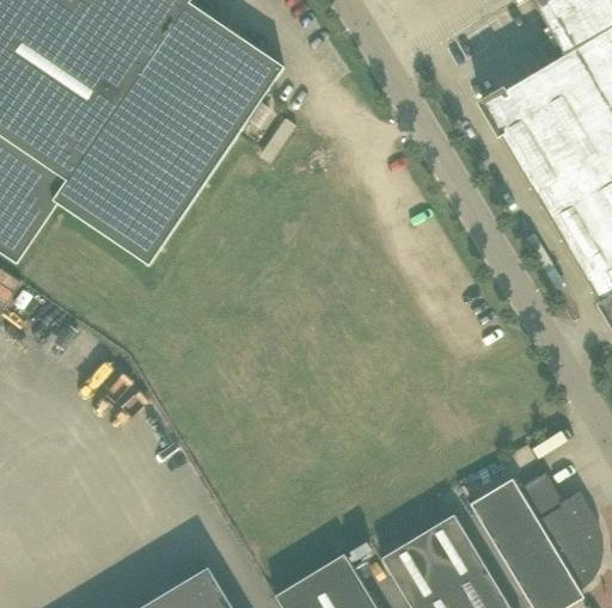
[(56,202),(150,264),(285,65),(190,1),(191,0),(0,0),(0,245),(18,258),(56,202)]
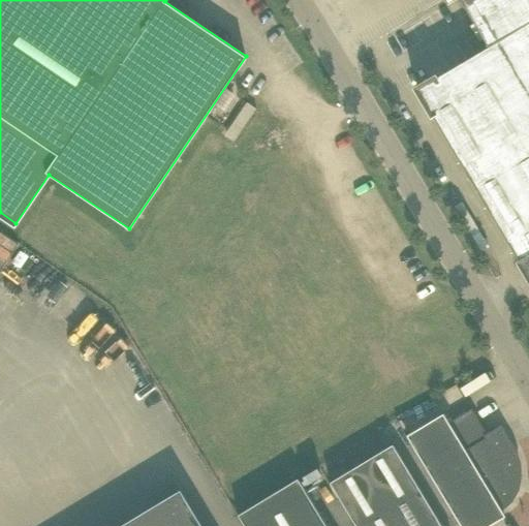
[(458,0),(485,49),(435,78),(416,89),(433,115),(520,263),(528,277),(528,0),(458,0)]
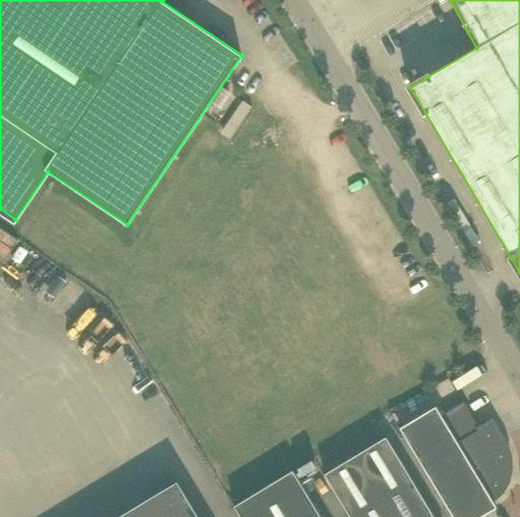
[(447,201),(464,231),(471,227),(454,197),(447,201)]
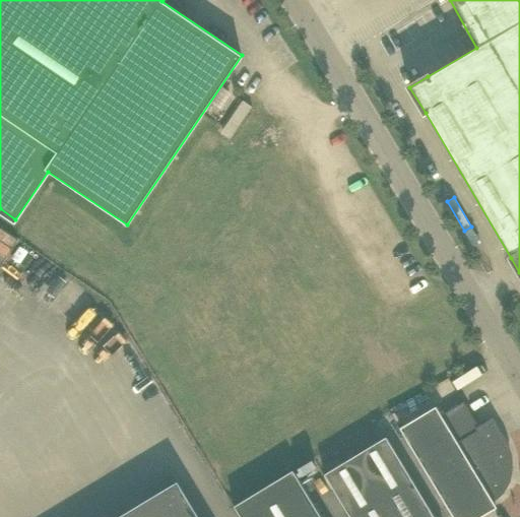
[(399,427),(454,516),(477,516),(497,506),(492,498),(502,490),(508,478),(510,466),(510,454),(506,442),(493,419),(479,427),(464,400),(441,413),(436,405),(399,427)]
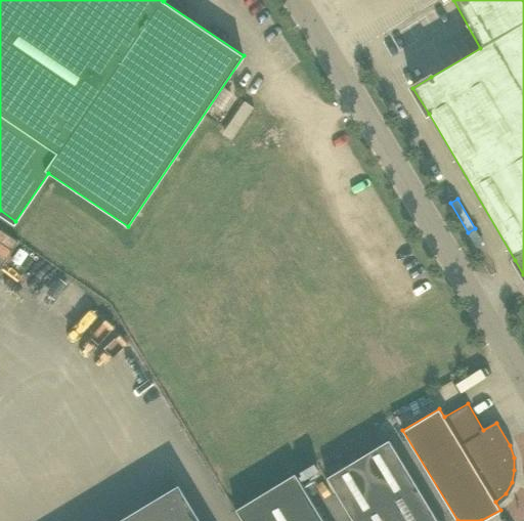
[(438,520),(416,482),(389,439),(326,477),(353,520),(438,520)]
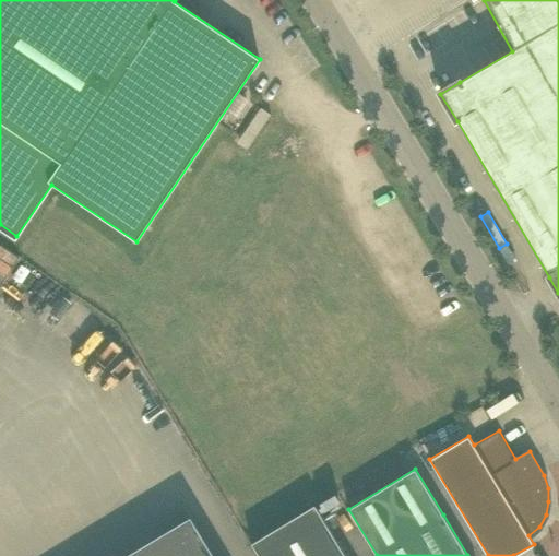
[(251,543),(259,555),(345,555),(314,505),(251,543)]
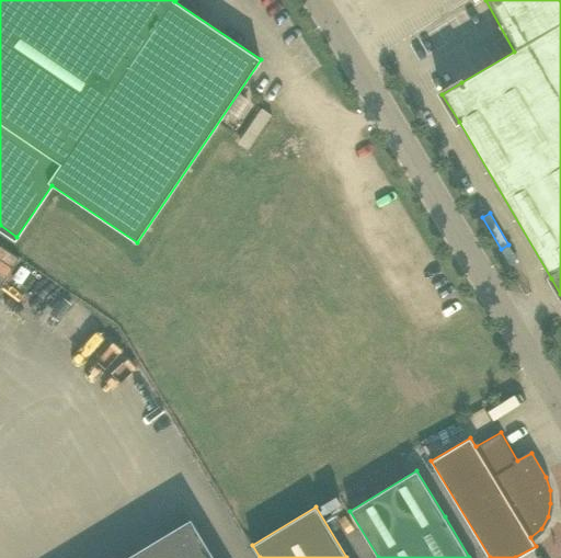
[(215,557),(191,519),(125,557),(215,557)]
